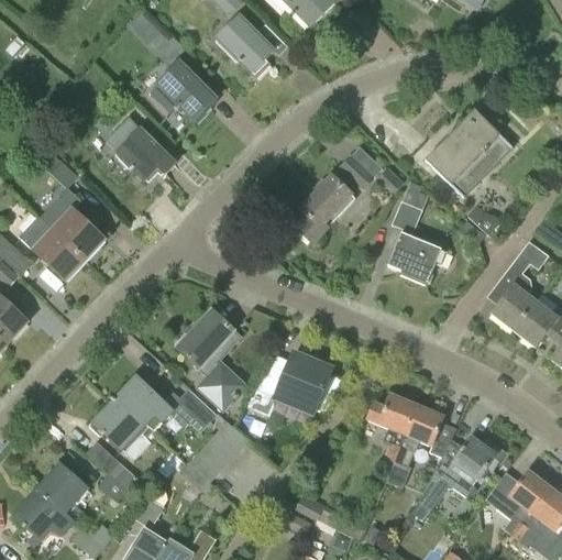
[(212,0),(229,17),(243,2),(241,0),(212,0)]
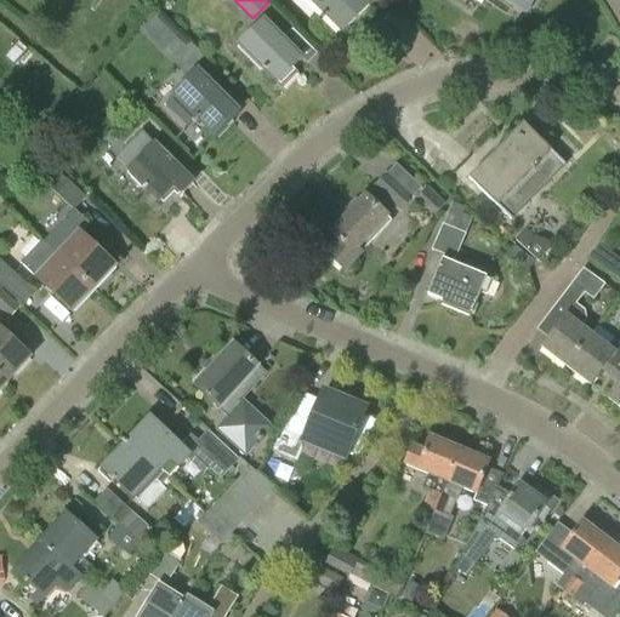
[(313,0),(343,29),(370,4),(367,0),(313,0)]
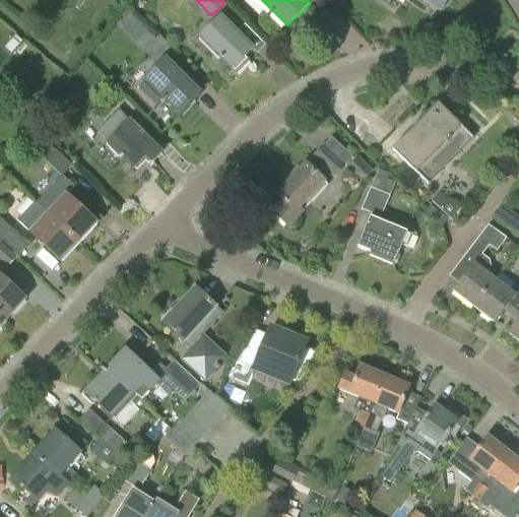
[(429,0),(441,8),(446,0),(429,0)]
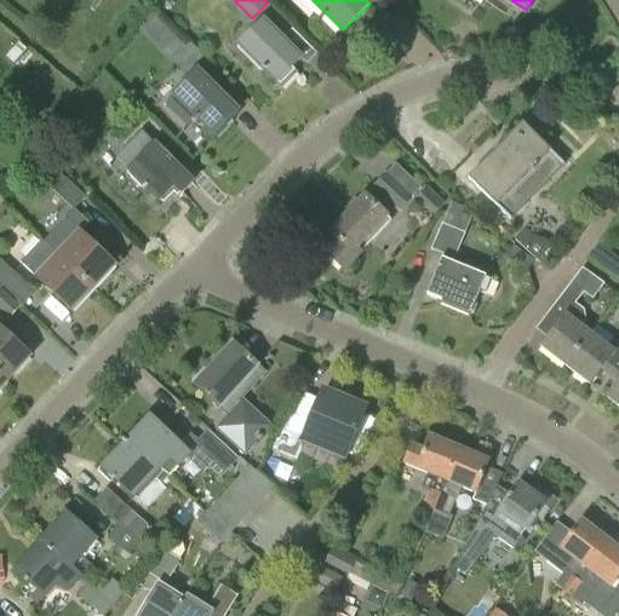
[(301,58),(263,21),(240,44),(276,81),(282,86),(297,72),(292,67),(301,58)]
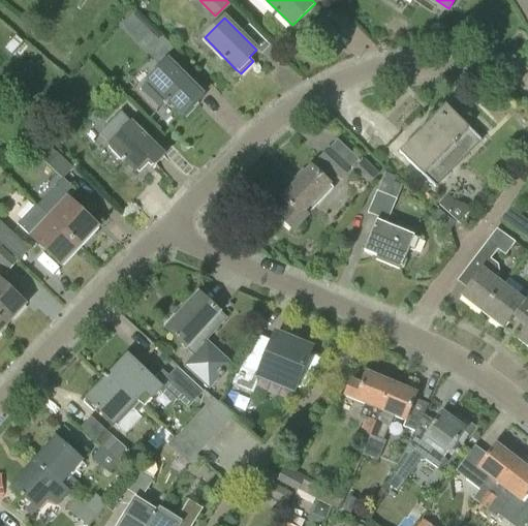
[(174,45),(148,20),(135,31),(142,37),(137,41),(158,62),(164,55),(174,45)]
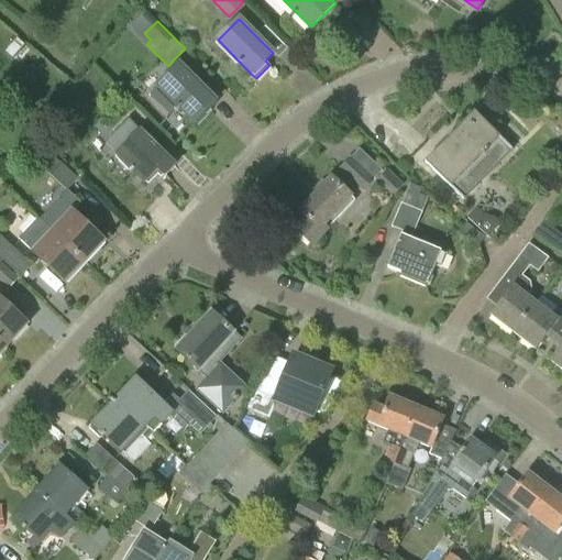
[(151,92),(172,113),(178,106),(197,124),(211,110),(209,107),(217,99),(175,58),(168,66),(173,70),(158,86),(151,92)]
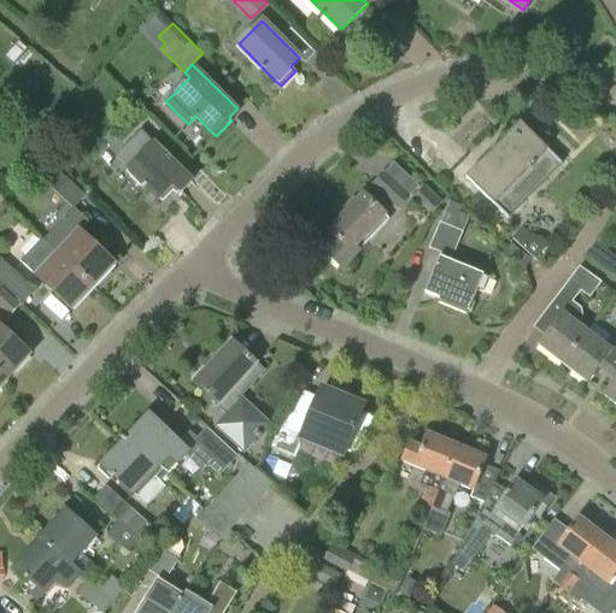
[(467,176),(509,217),(563,163),(521,122),(467,176)]
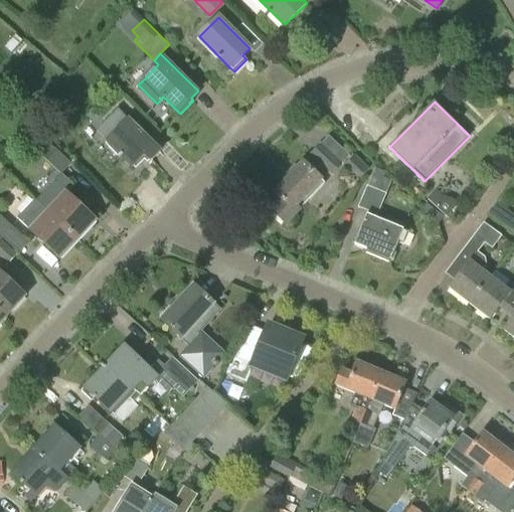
[(103,128),(110,135),(129,114),(121,107),(103,128)]
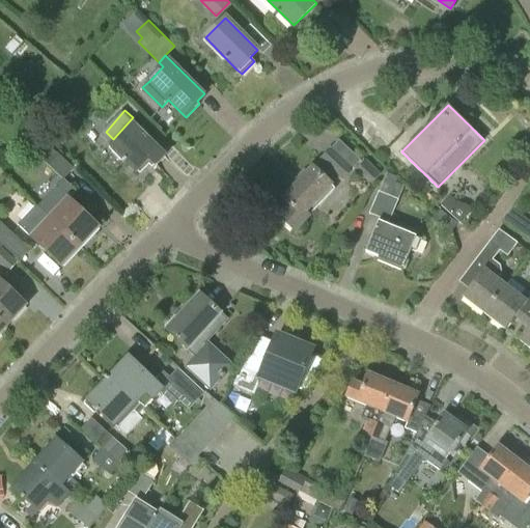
[(165,157),(133,124),(111,146),(136,172),(149,159),(156,166),(165,157)]
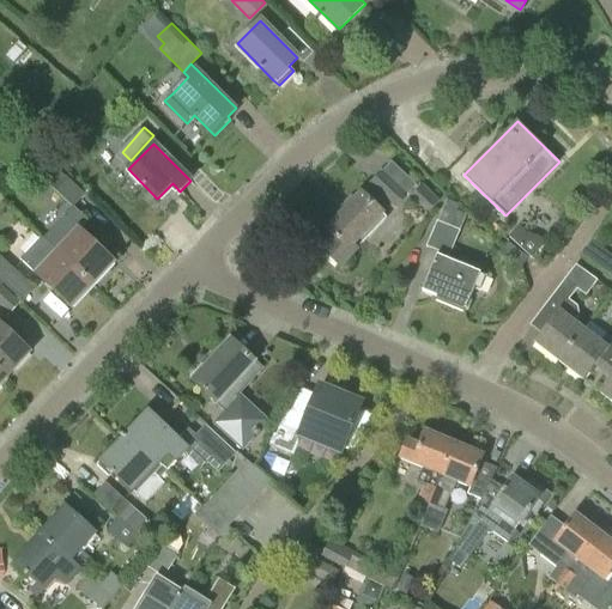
[(53,163),(41,176),(74,206),(86,192),(53,163)]
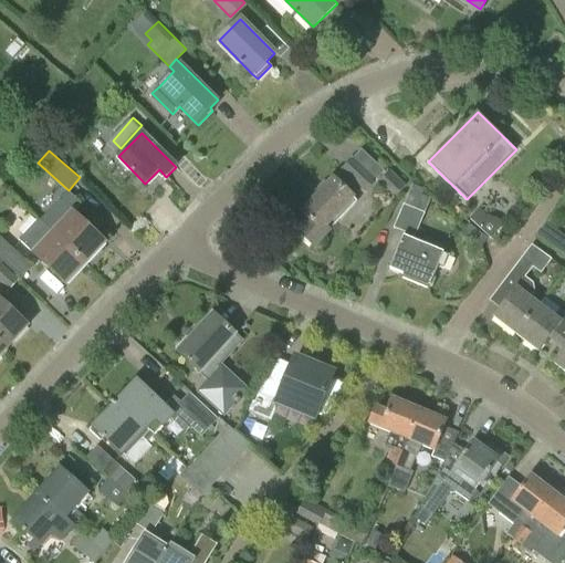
[(299,229),(316,244),(330,230),(326,227),(362,189),(365,193),(377,178),(352,155),(339,168),(342,169),(303,211),(310,218),(299,229)]
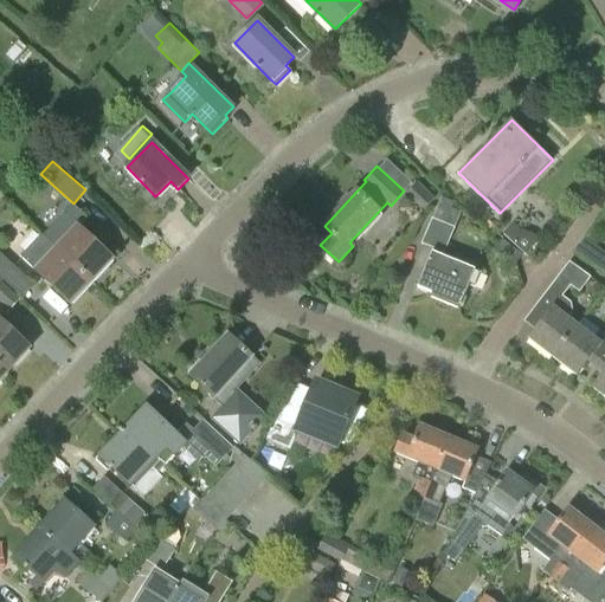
[(404,196),(420,212),(435,198),(418,182),(404,196)]
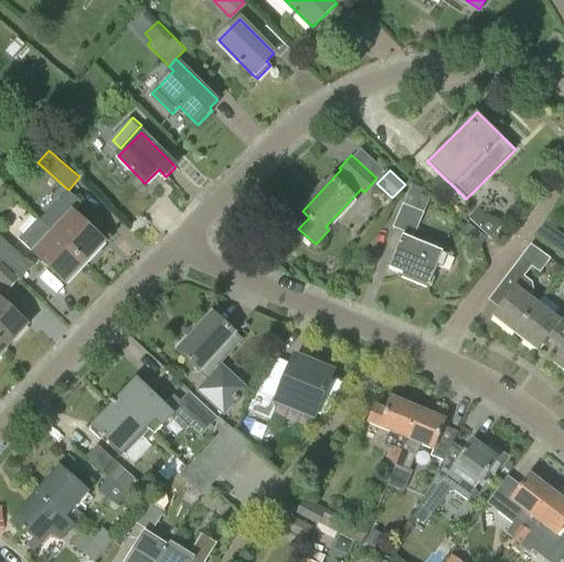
[(419,192),(422,192),(423,188),(411,183),(407,190),(418,195),(419,192)]
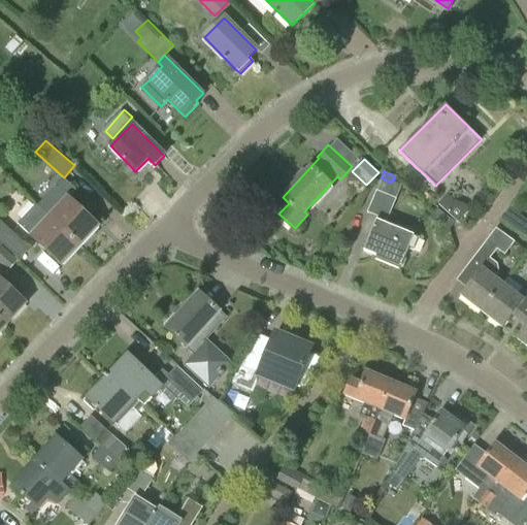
[(63,177),(37,205),(79,244),(98,225),(68,198),(75,189),(64,178),(63,177)]
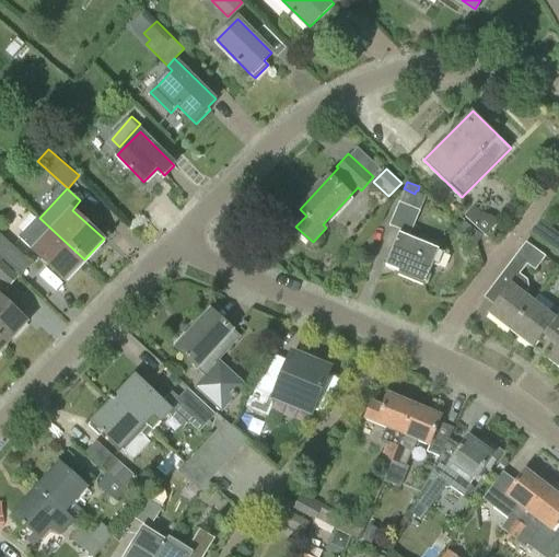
[(415,194),(409,206),(420,210),(427,195),(418,190),(416,190),(415,194)]
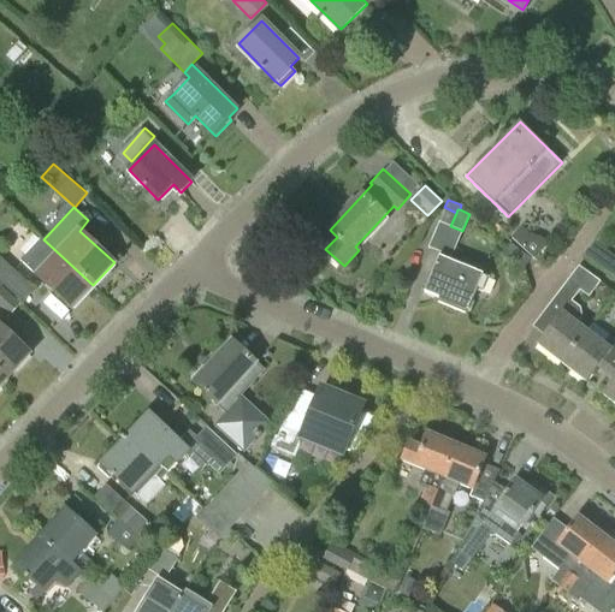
[(450,226),(439,221),(427,248),(441,253),(425,291),(468,309),(483,273),(450,260),(462,231),(450,226)]
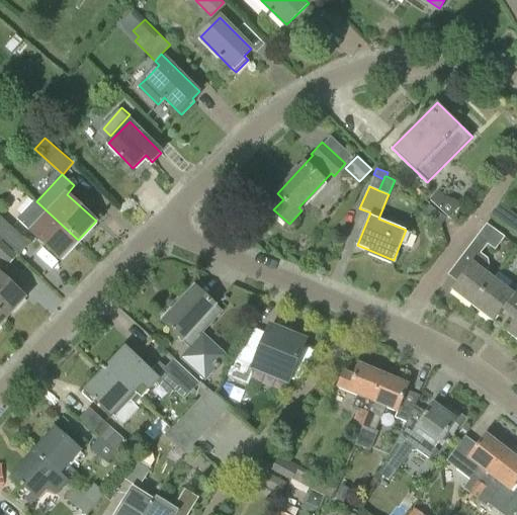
[(430,198),(449,217),(461,204),(455,198),(444,195),(438,189),(430,198)]
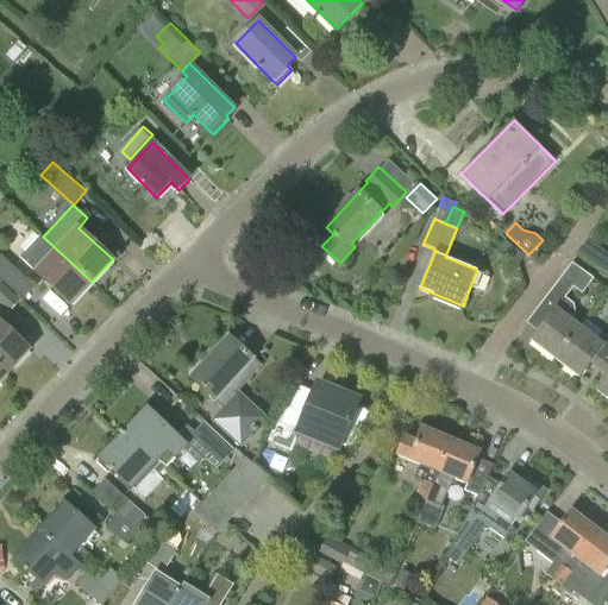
[(92,282),(43,237),(43,238),(41,235),(20,258),(71,304),(92,282)]
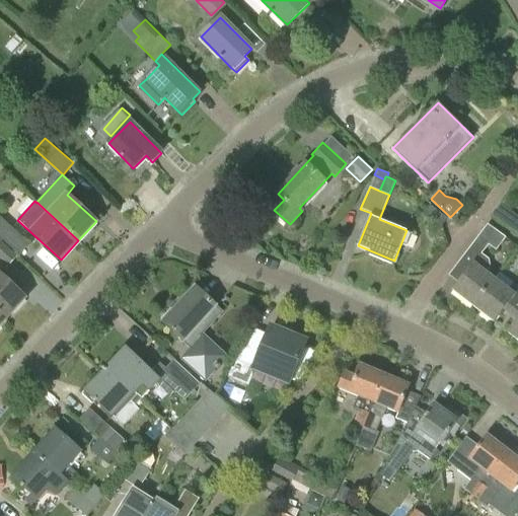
[(493,213),(517,231),(517,213),(502,202),(493,213)]
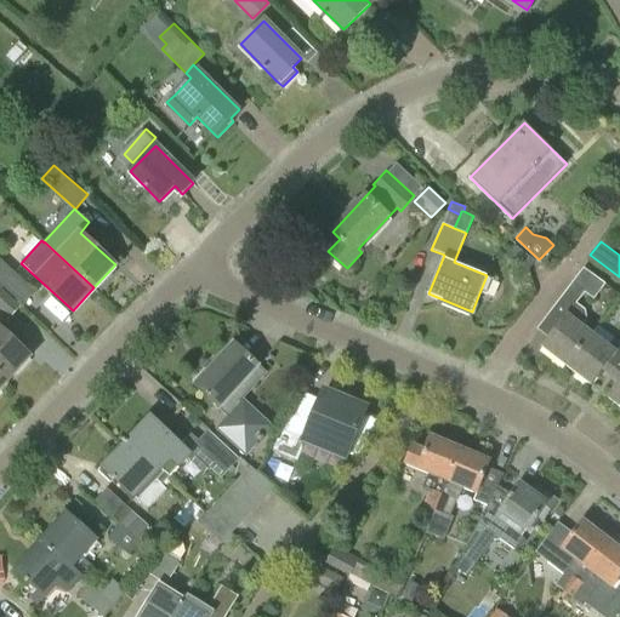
[(515,243),(507,252),(528,268),(535,258),(515,243)]
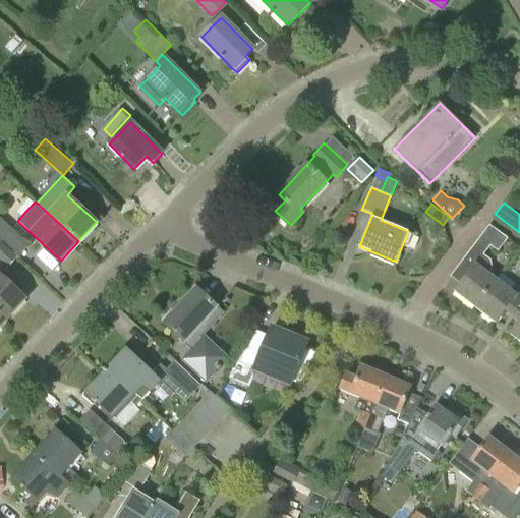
[(0,217),(0,237),(2,239),(11,228),(0,217)]
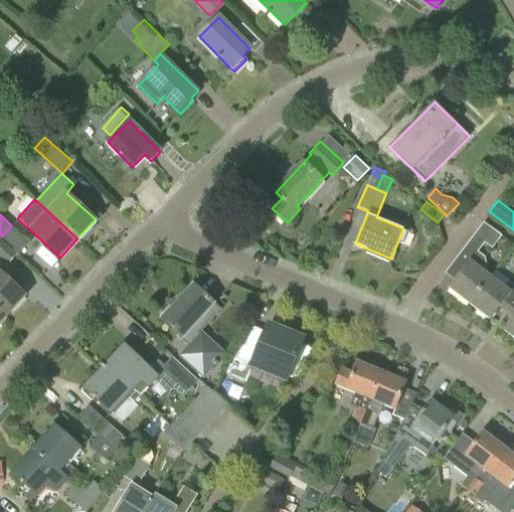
[(448,288),(468,303),(488,277),(481,272),(487,264),(486,256),(478,250),(485,241),(474,232),(450,265),(460,272),(448,288)]
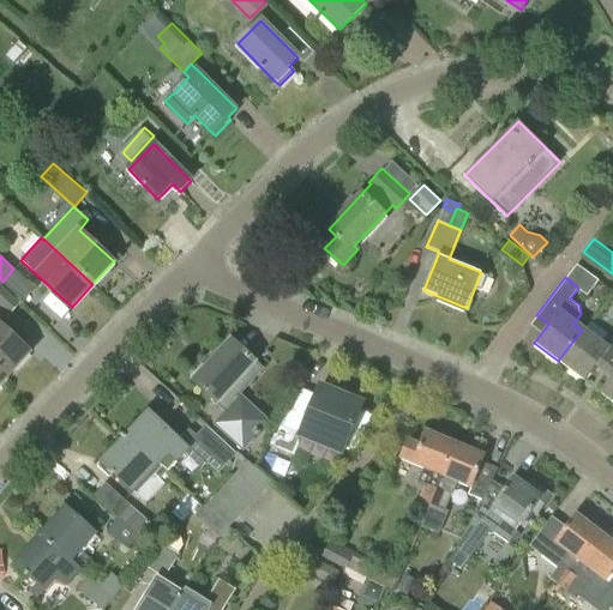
[(0,279),(0,310),(7,316),(22,301),(1,283),(2,282),(0,279)]
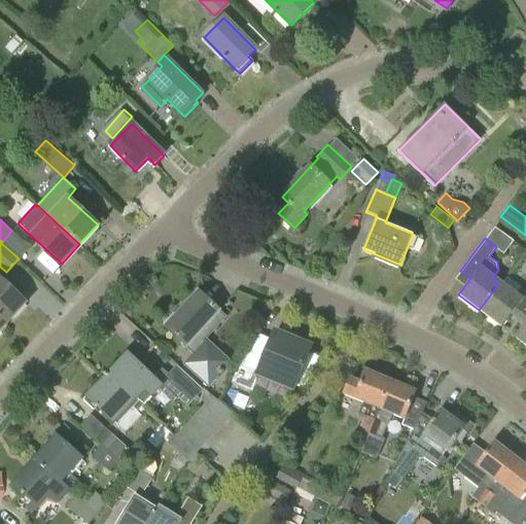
[(0,316),(6,323),(27,303),(0,277),(0,316)]
